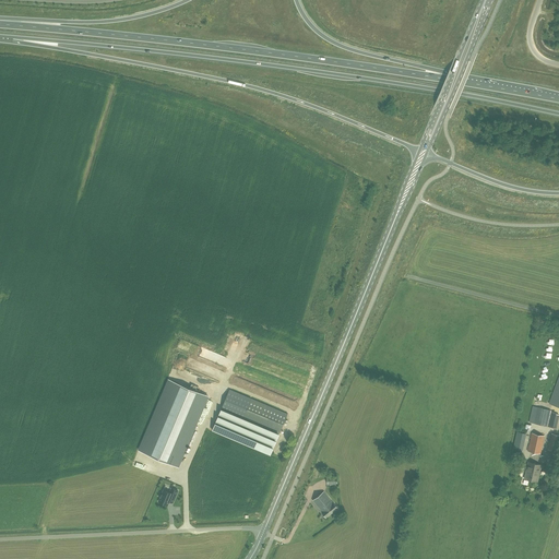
[(147,0),(139,0),(138,7),(145,9),(147,0)]
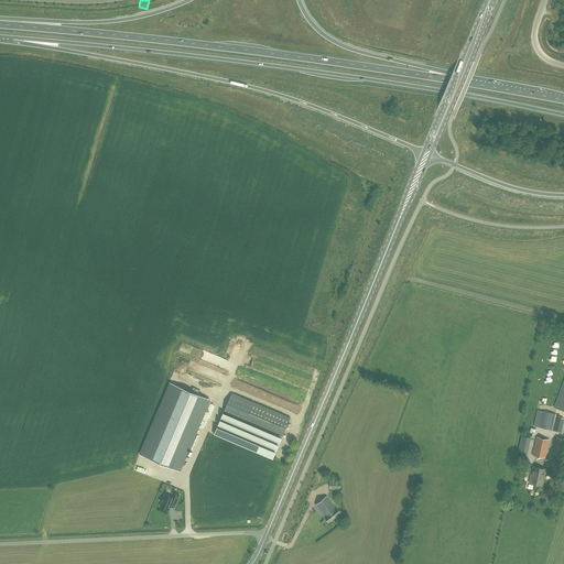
[(391,314),(392,311),(380,305),(378,312),(389,316),(389,317),(398,321),(399,317),(391,314)]
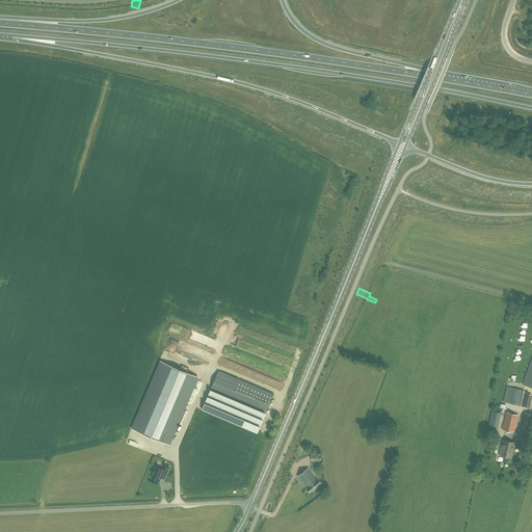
[(345,320),(343,326),(354,330),(356,324),(345,320)]
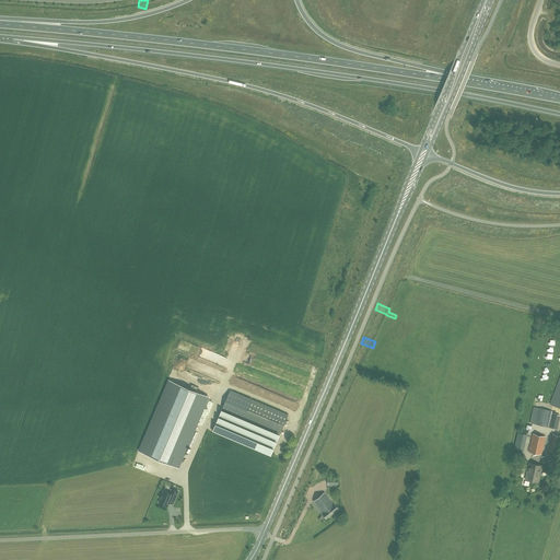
[(559,408),(559,376),(550,405),(559,408)]
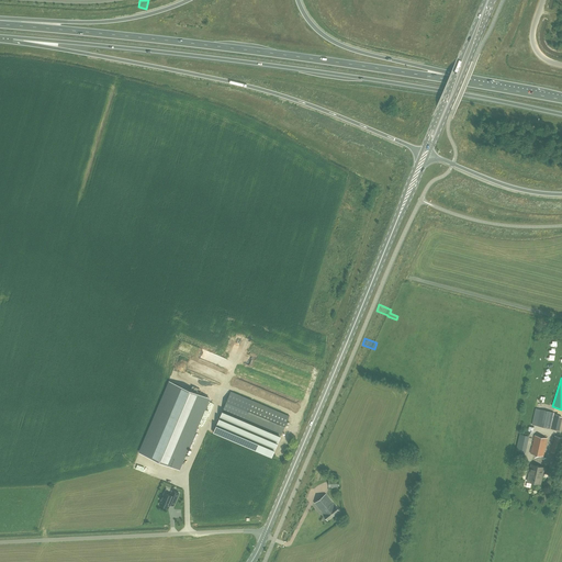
[(170,381),(139,452),(179,469),(201,416),(209,398),(197,393),(198,389),(193,386),(192,391),(180,385),(170,381)]
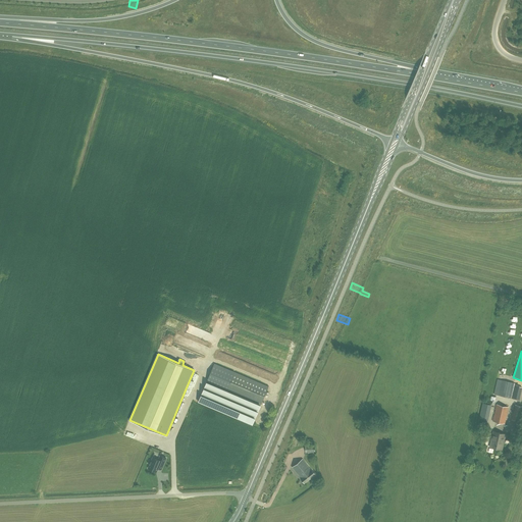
[(253,424),(268,386),(214,364),(206,382),(198,402),(253,424)]
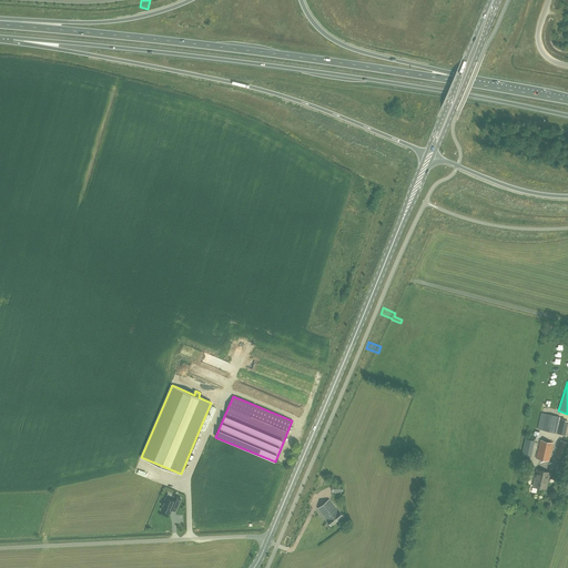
[(424,401),(416,398),(414,406),(422,408),(424,401)]
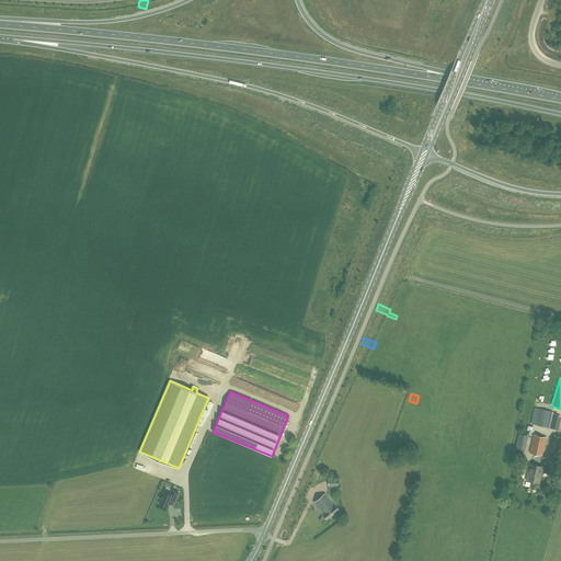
[(535,408),(531,424),(536,425),(549,427),(558,430),(560,416),(560,415),(552,414),(552,412),(535,408)]
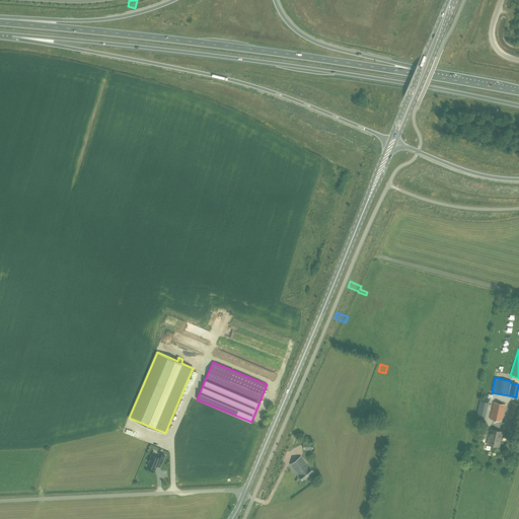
[(391,398),(394,385),(386,383),(384,397),(391,398)]
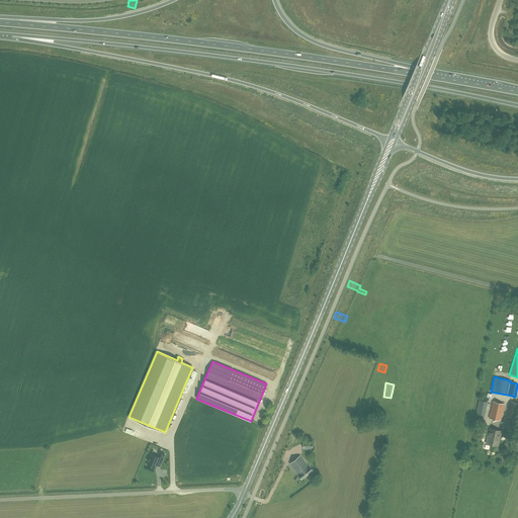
[(480,400),(476,415),(484,417),(488,402),(480,400)]
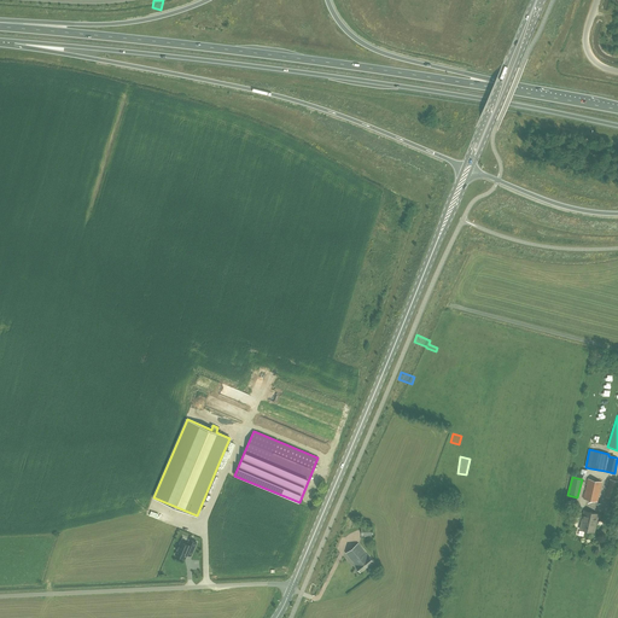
[(602,482),(588,478),(584,499),(598,501),(602,482)]
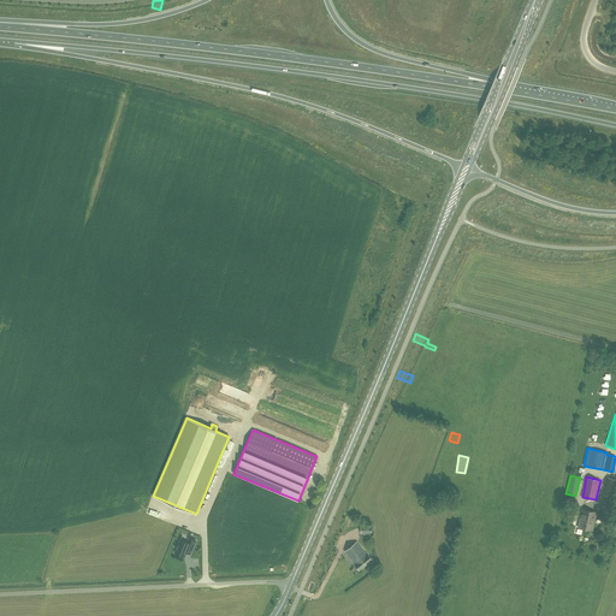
[(615,479),(608,478),(604,495),(614,497),(615,487),(615,479)]
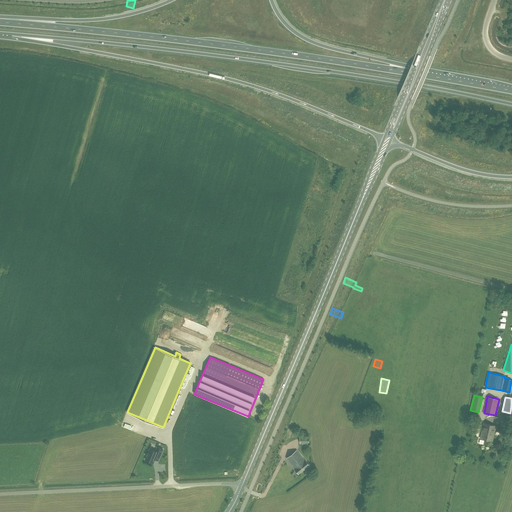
[(393,404),(391,411),(405,416),(409,406),(398,402),(397,405),(393,404)]
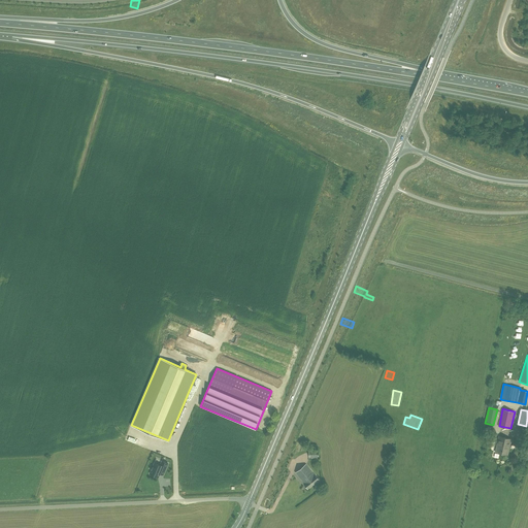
[(507,455),(512,439),(499,436),(495,452),(507,455)]
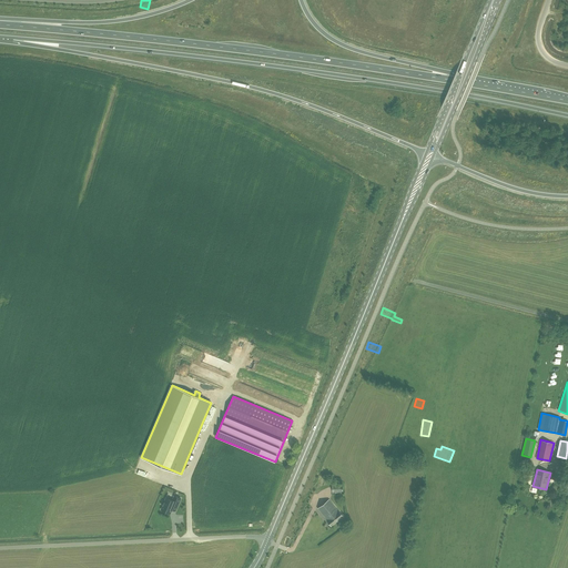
[(320,487),(322,480),(311,478),(310,484),(320,487)]
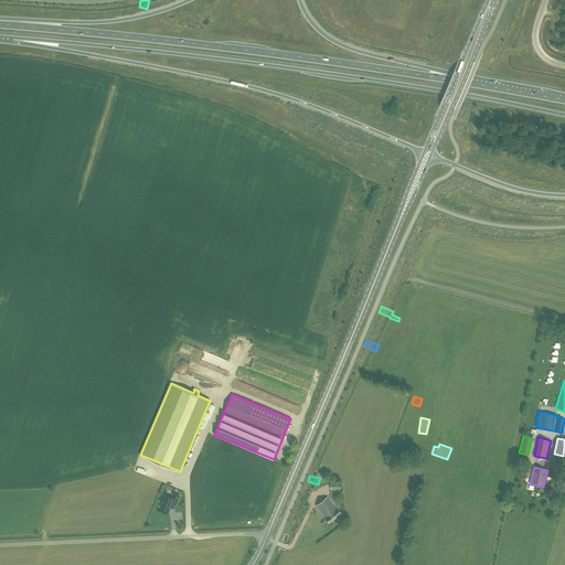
[(341,490),(341,481),(331,481),(331,491),(341,490)]
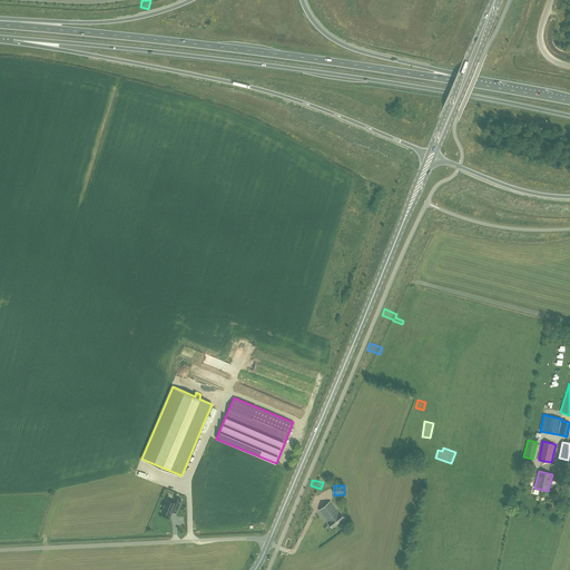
[(178,508),(182,500),(175,498),(174,502),(167,500),(161,511),(172,516),(173,511),(176,512),(177,512),(178,508)]
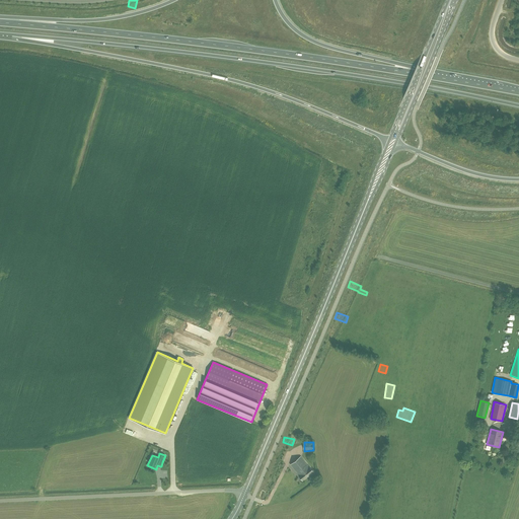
[(301,456),(291,464),(303,480),(314,472),(301,456)]
